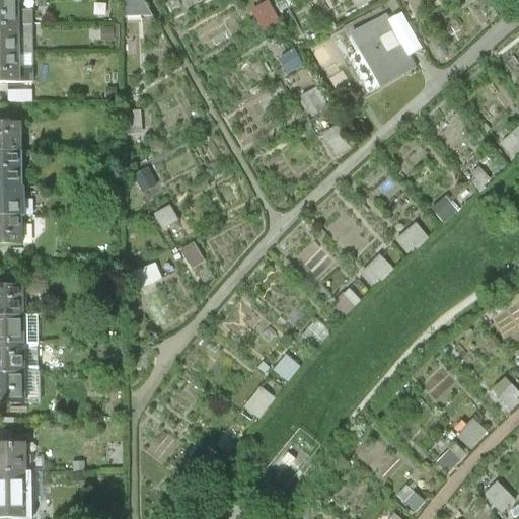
[(0,0),(0,24),(19,24),(19,0),(0,0)]
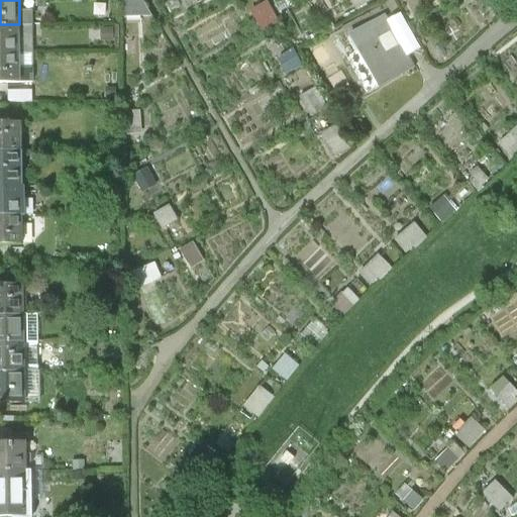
[(124,0),(126,15),(147,14),(146,0),(124,0)]
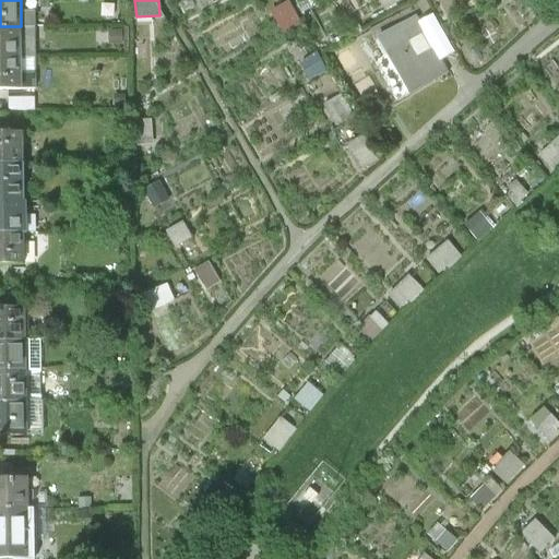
[(380,32),(409,93),(452,73),(443,57),(454,51),(433,11),(419,19),(417,13),(380,32)]
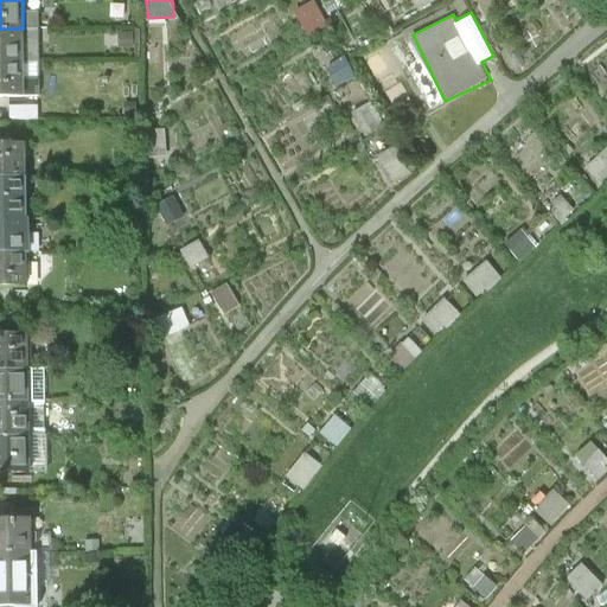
[(0,29),(0,63),(24,63),(23,29),(0,29)]
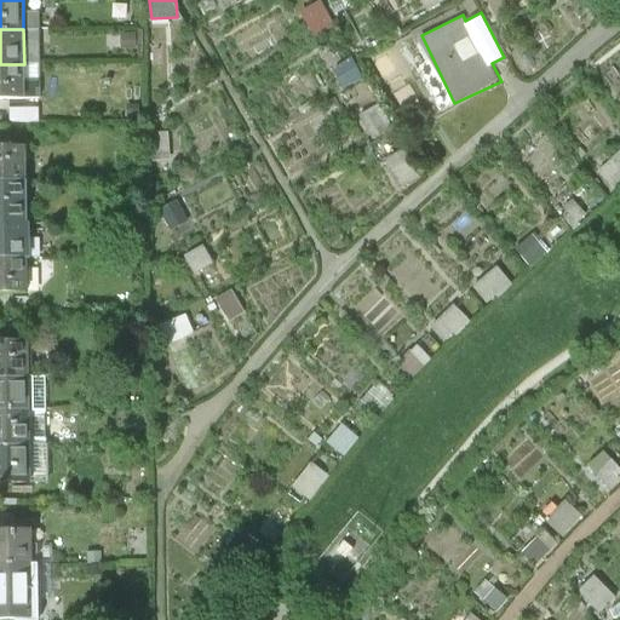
[(0,64),(0,98),(24,98),(24,64),(0,64)]
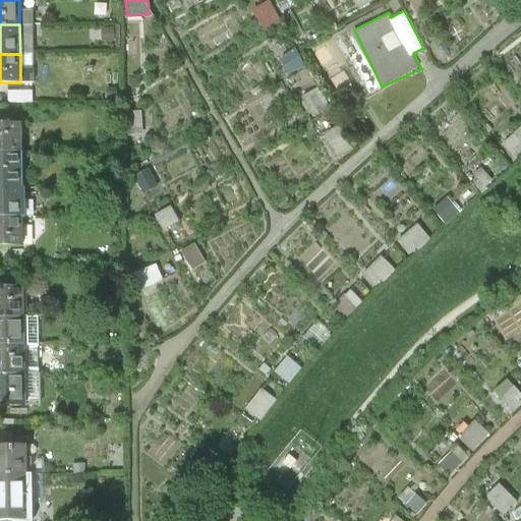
[(520,119),(517,114),(496,130),(517,158),(520,154),(520,119)]
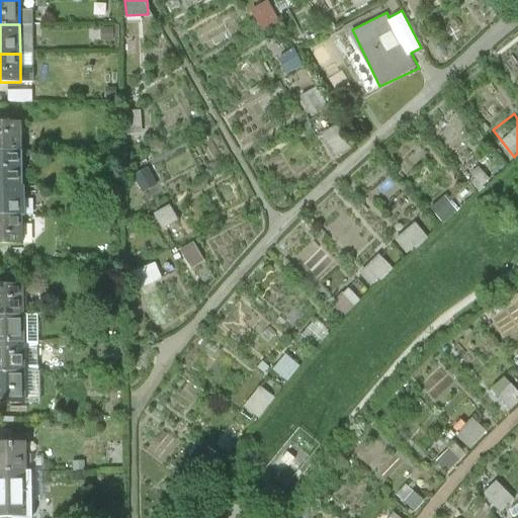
[(0,120),(0,151),(23,151),(22,120),(0,120)]
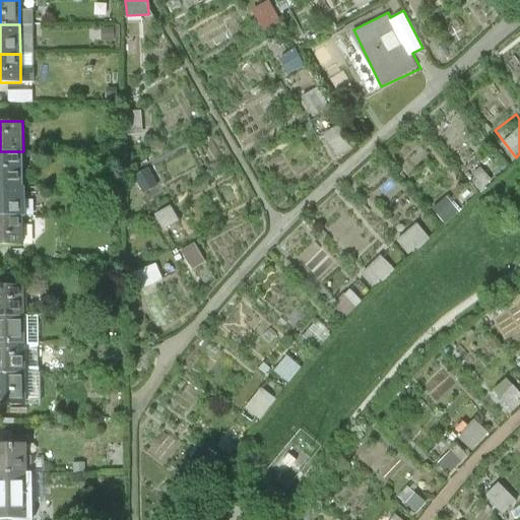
[(0,151),(0,182),(23,182),(23,151),(0,151)]
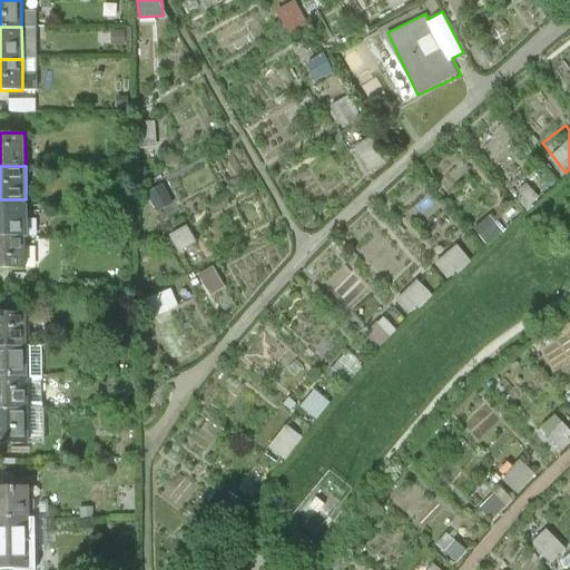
[(150,192),(159,209),(174,203),(164,184),(150,192)]
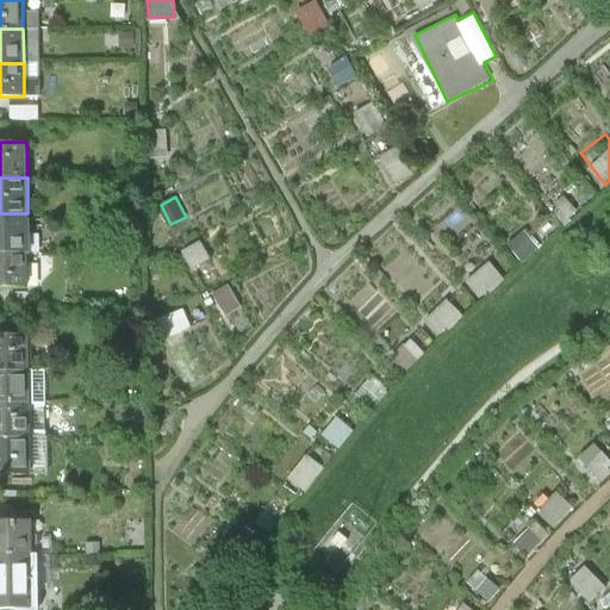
[(0,213),(0,249),(29,249),(27,213),(0,213)]
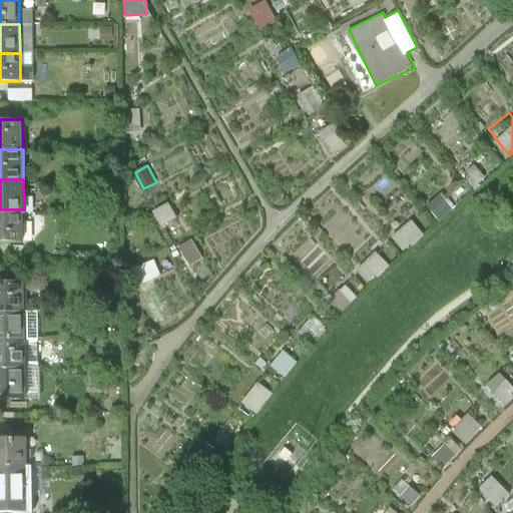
[(440,217),(452,207),(441,194),(429,204),(440,217)]
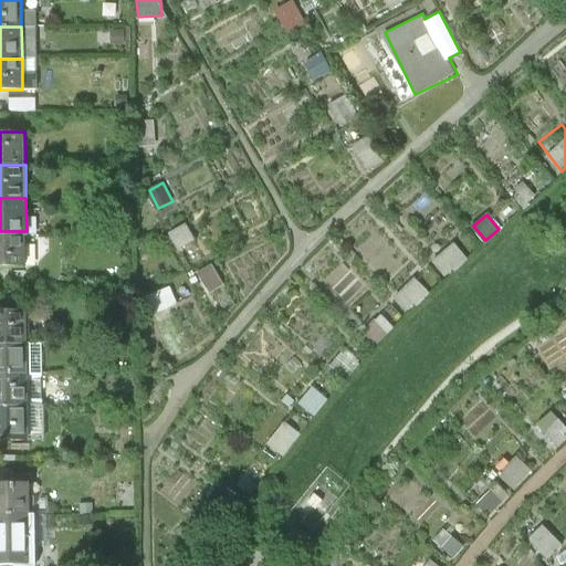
[(180,248),(196,239),(186,222),(170,232),(180,248)]
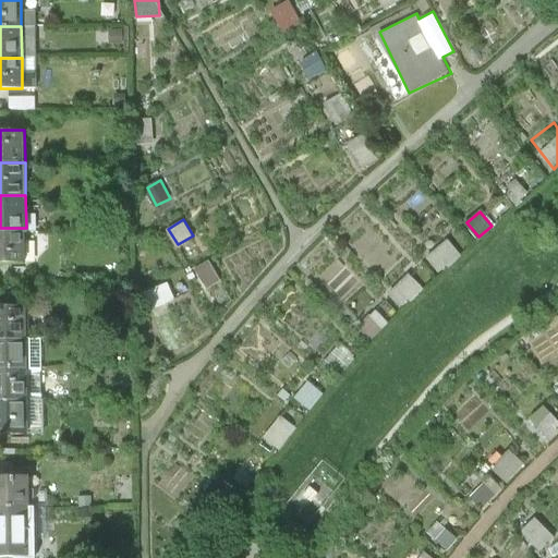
[(0,228),(0,261),(26,261),(26,228),(0,228)]
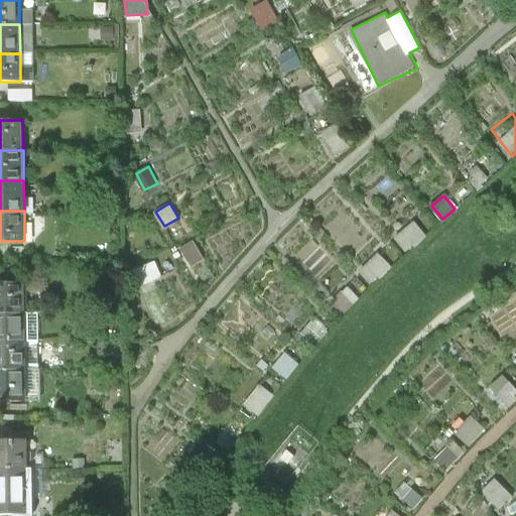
[(196,239),(180,248),(192,267),(207,258),(196,239)]
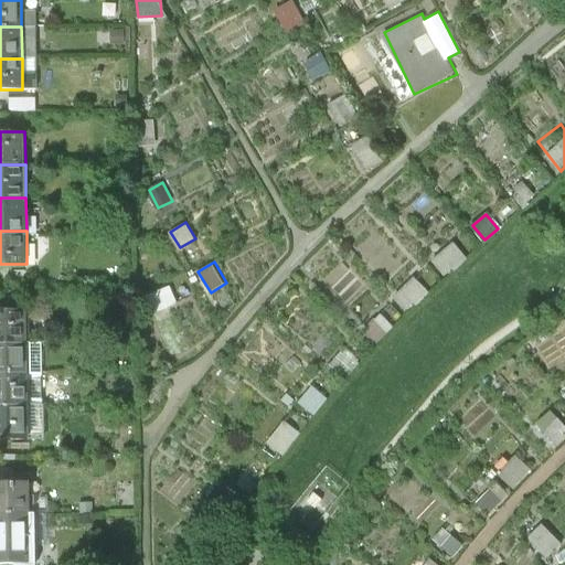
[(155,311),(178,302),(171,286),(148,295),(155,311)]
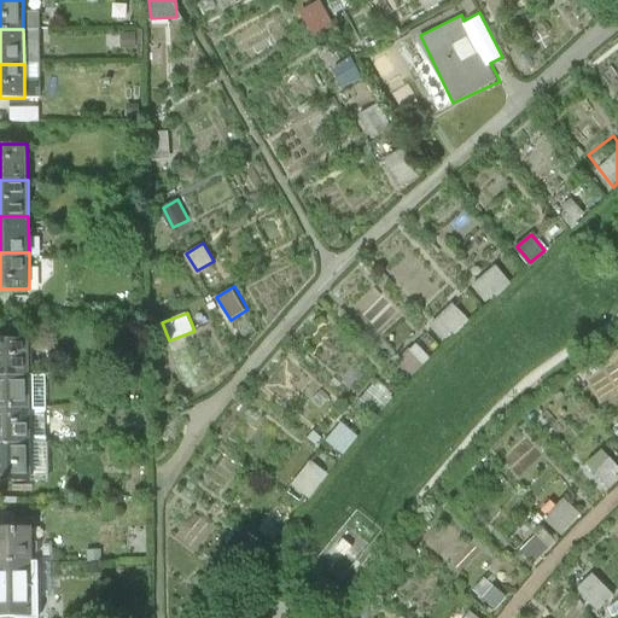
[(0,338),(0,374),(33,374),(31,338),(0,338)]
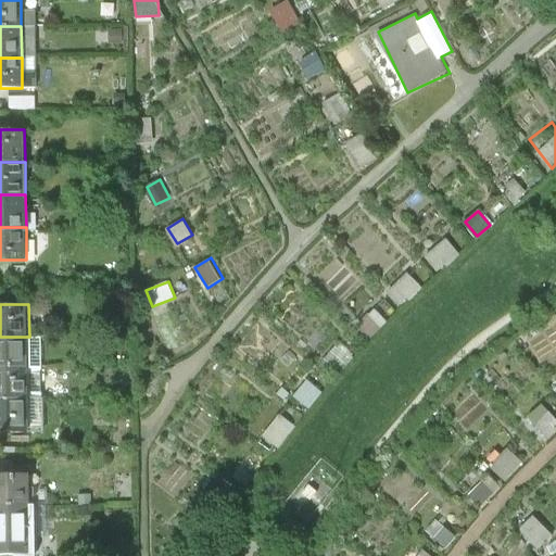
[(0,337),(0,368),(29,369),(29,337),(0,337)]
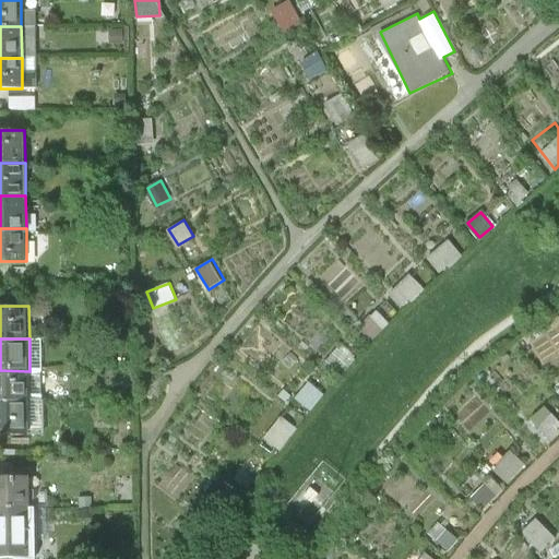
[(0,370),(0,403),(30,403),(30,371),(0,370)]
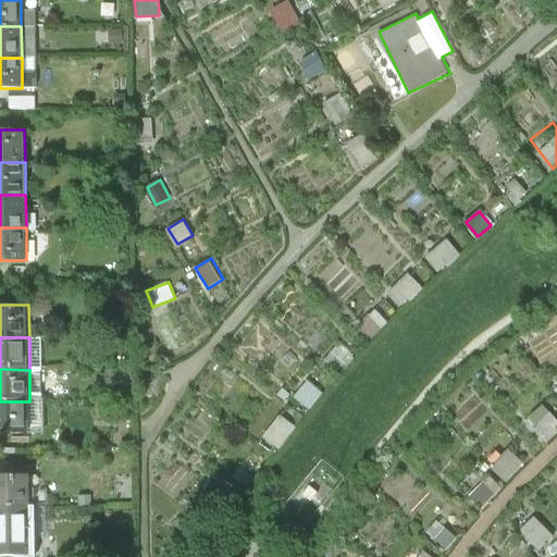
[(0,401),(0,434),(29,434),(29,401),(0,401)]
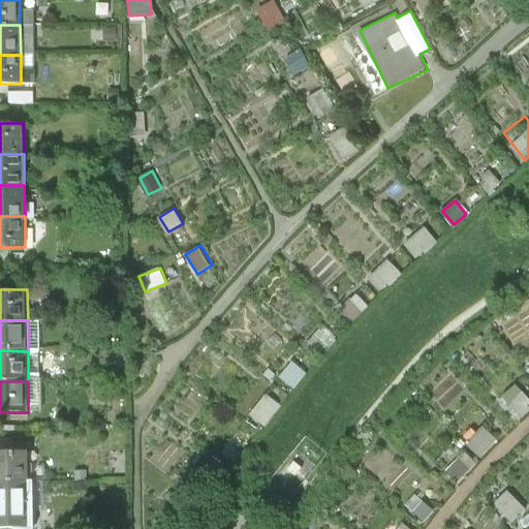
[(522,417),(528,410),(528,396),(524,391),(509,402),(522,417)]
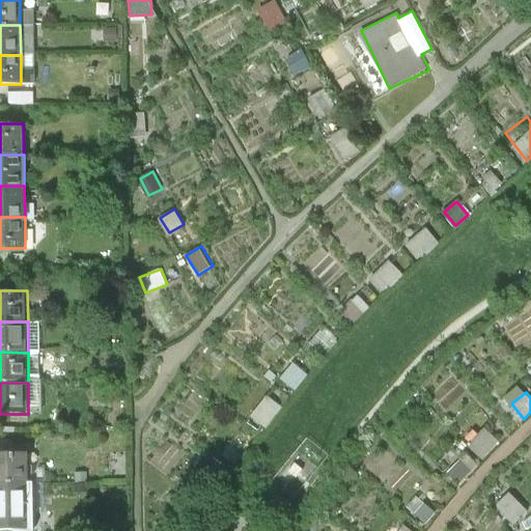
[(252,415),(267,427),(282,408),(268,396),(252,415)]
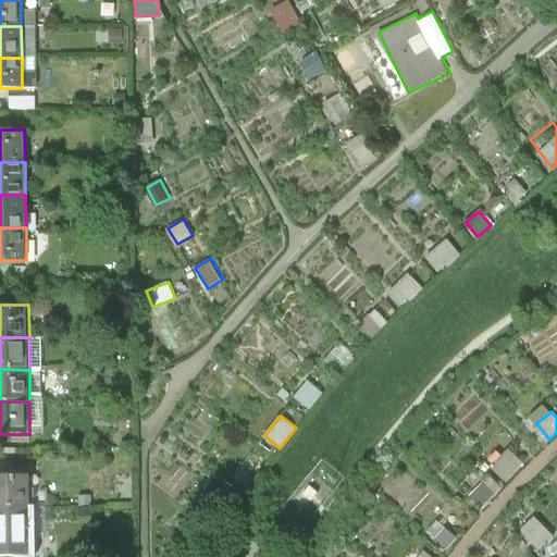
[(507,480),(523,462),(509,448),(492,467),(507,480)]
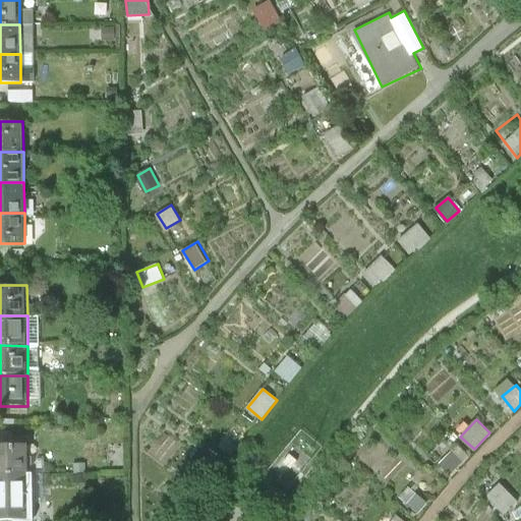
[(303,428),(268,470),(289,488),(324,447),(303,428)]
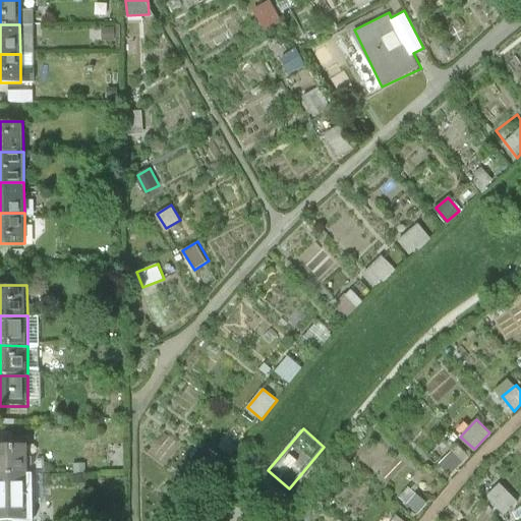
[(0,446),(0,472),(29,472),(27,446),(0,446)]
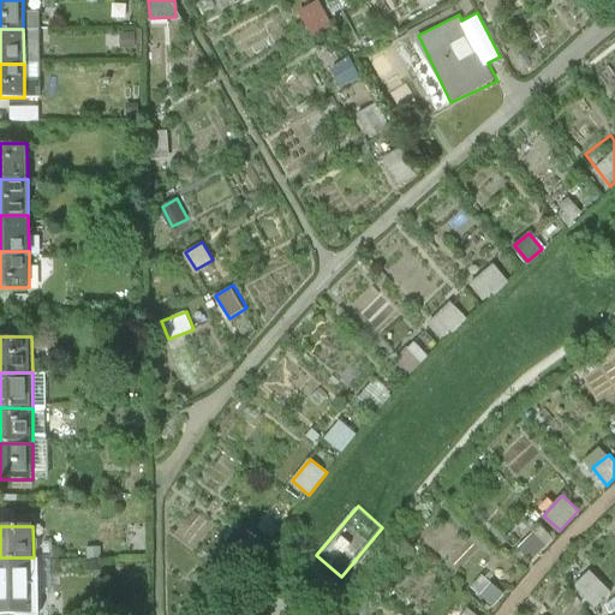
[(535,530),(518,547),(532,560),(549,543),(535,530)]
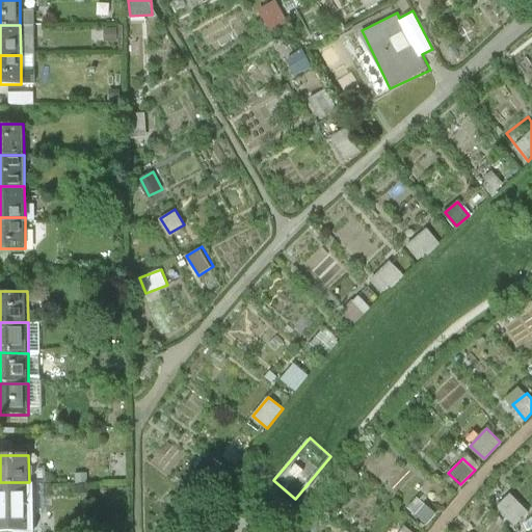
[(0,482),(0,531),(30,531),(29,482),(0,482)]
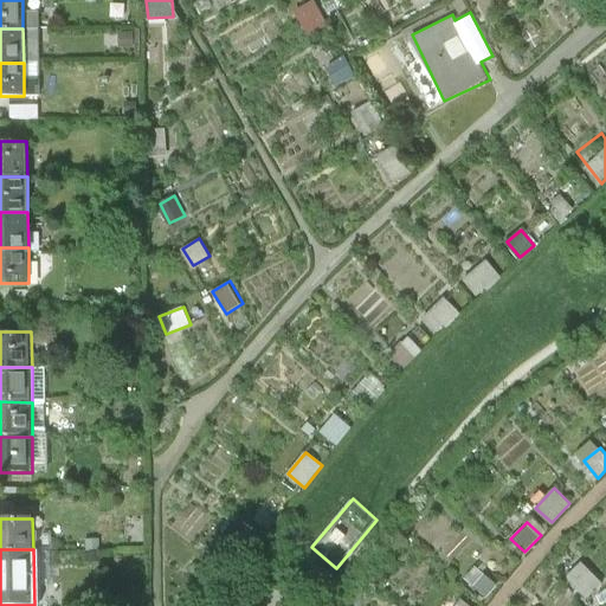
[(586,560),(567,573),(586,600),(605,587),(586,560)]
